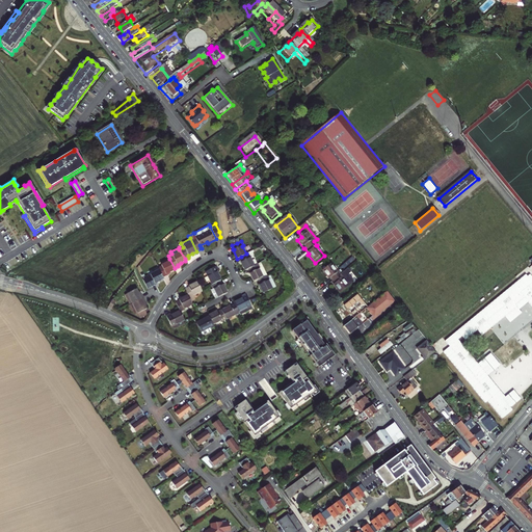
[(242,261),(246,270),(250,268),(257,265),(258,264),(254,256),(257,254),(256,251),(257,249),(256,248),(246,254),(241,257),(243,260),(242,261)]
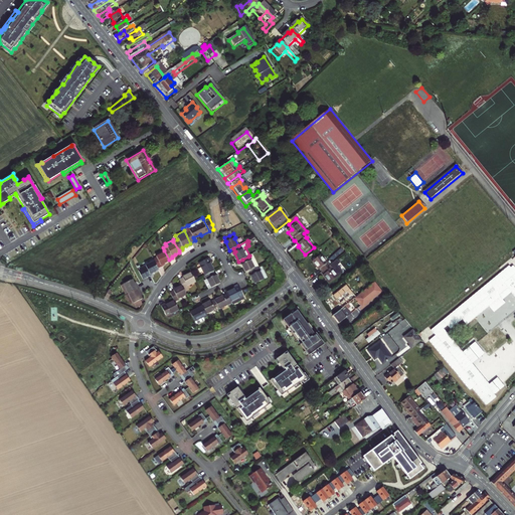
[(161,267),(161,266),(164,264),(169,261),(169,260),(164,250),(156,254),(157,255),(153,259),(154,260),(158,269),(161,267)]
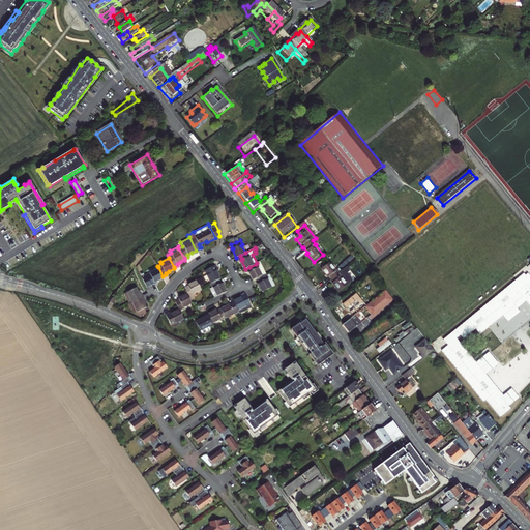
[(257,263),(256,264),(249,267),(252,271),(251,271),(255,280),(259,277),(263,275),(268,273),(261,261),(257,263)]
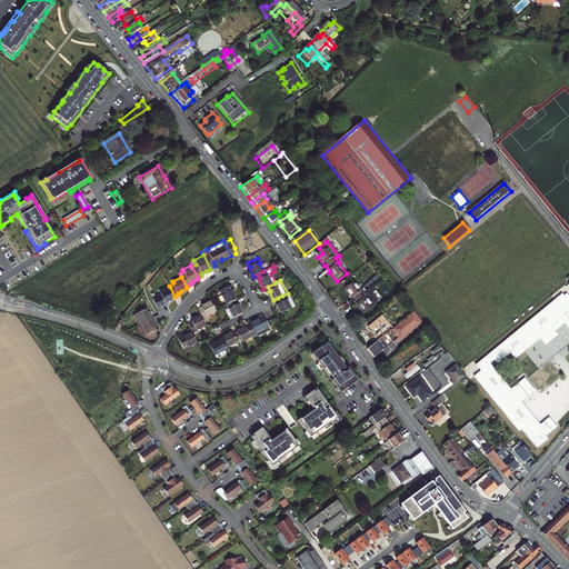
[(226,305),(237,299),(238,299),(233,289),(236,288),(233,285),(221,290),(226,300),(223,301),(226,305)]
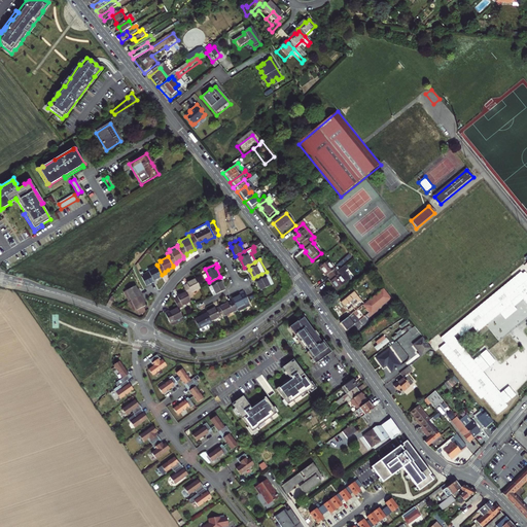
[(339,274),(337,271),(336,272),(328,264),(321,271),(327,279),(328,278),(330,280),(339,274)]
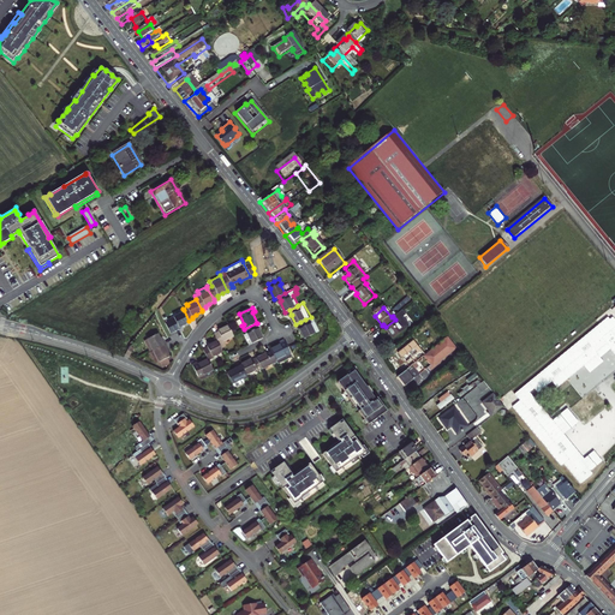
[(180,329),(179,327),(184,326),(190,322),(189,321),(184,310),(173,316),(173,317),(165,321),(171,334),(180,329)]
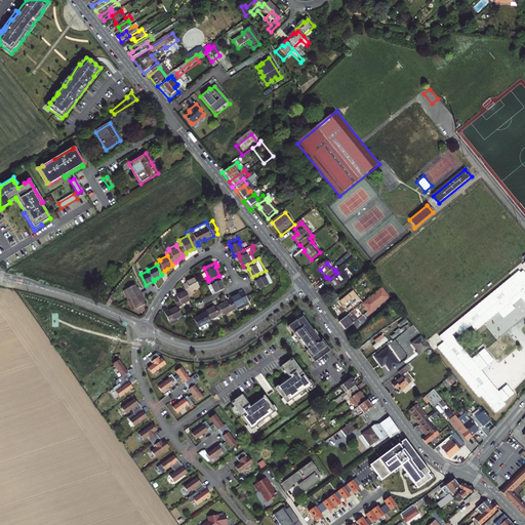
[(337,273),(329,279),(332,283),(331,284),(337,291),(351,280),(345,274),(348,271),(345,268),(337,273)]
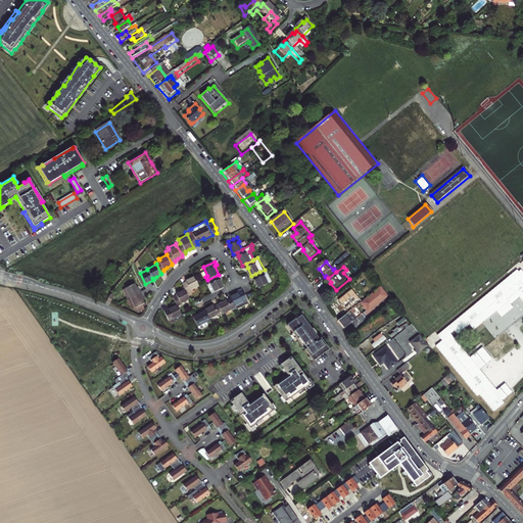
[(259,272),(255,274),(257,278),(256,279),(262,289),(274,283),(269,273),(267,274),(265,270),(259,272)]
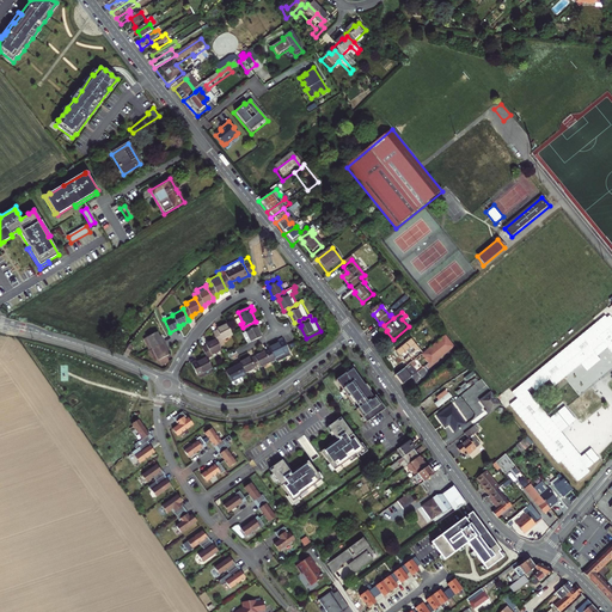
[(605,316),(513,392),(518,398),(509,405),(558,464),(562,461),(579,482),(589,472),(587,469),(600,459),(591,448),(582,457),(562,432),(576,420),(564,407),(550,418),(527,391),(532,387),(536,391),(550,380),(555,386),(581,365),(587,371),(600,360),(598,356),(609,347),(611,352),(611,318),(610,316),(607,318),(605,316)]
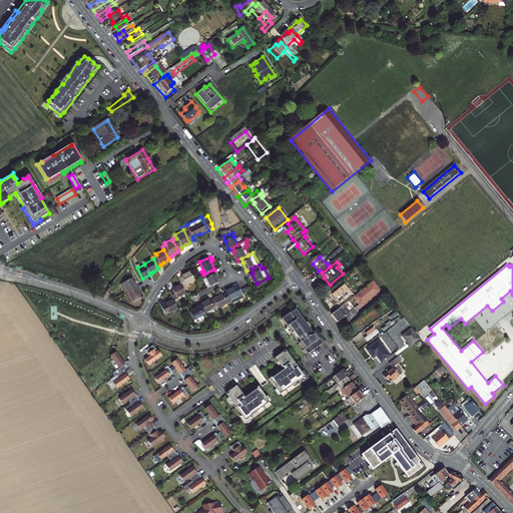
[(205,279),(206,278),(211,287),(220,282),(216,273),(214,274),(213,270),(203,275),(205,279)]
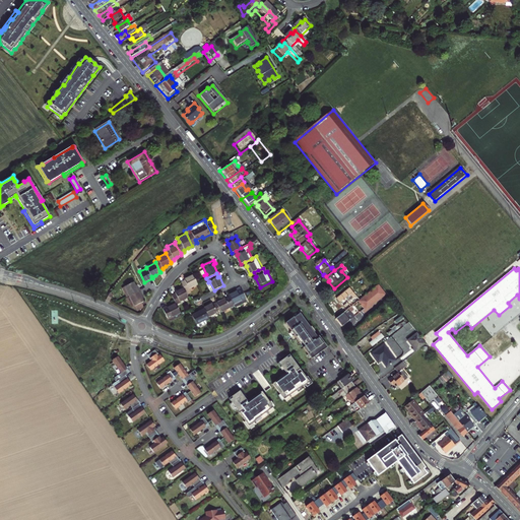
[(190,290),(189,288),(198,284),(193,274),(184,279),(185,281),(181,283),(184,288),(186,293),(190,290)]
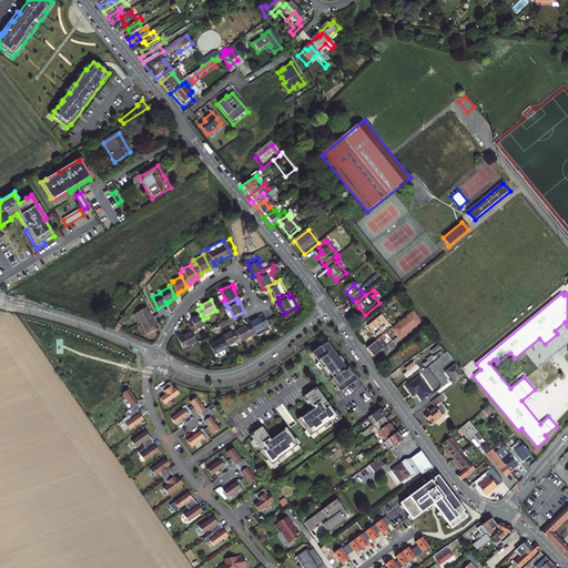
[(148,313),(145,308),(135,314),(141,324),(152,318),(149,312),(148,313)]
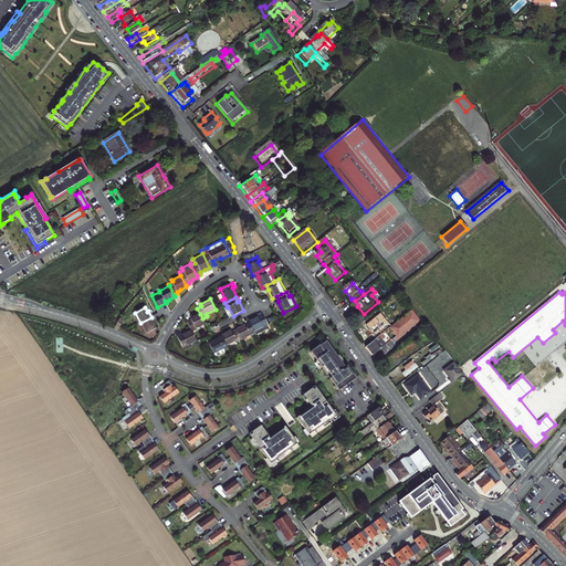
[(136,326),(140,323),(135,313),(130,315),(136,326)]
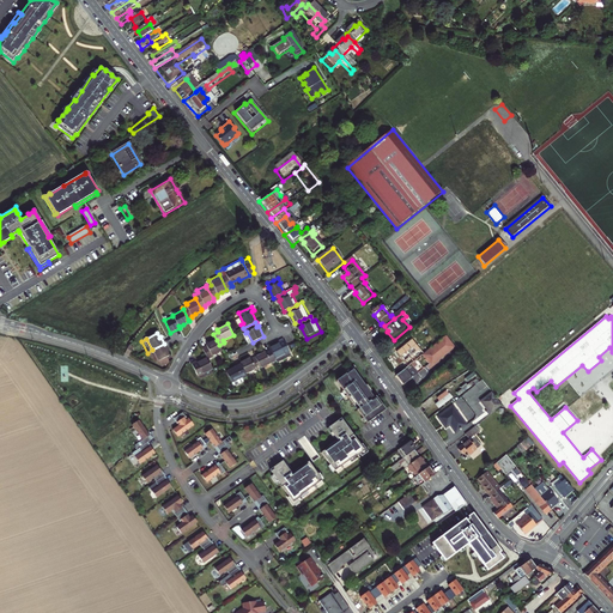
[(430,368),(455,349),(448,339),(425,357),(423,359),(430,368)]
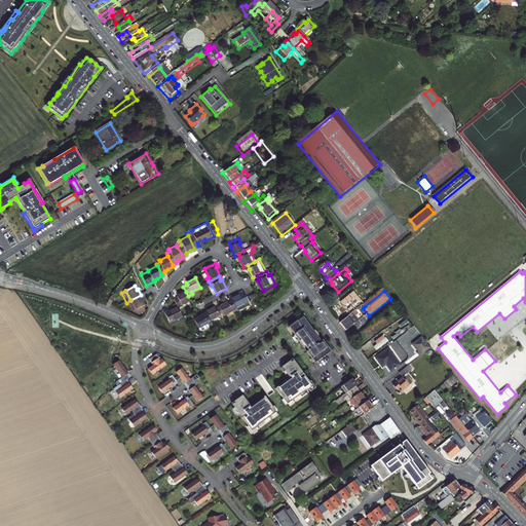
[(179,308),(182,306),(181,305),(190,300),(188,296),(186,292),(177,296),(178,298),(175,299),(179,307),(179,308)]
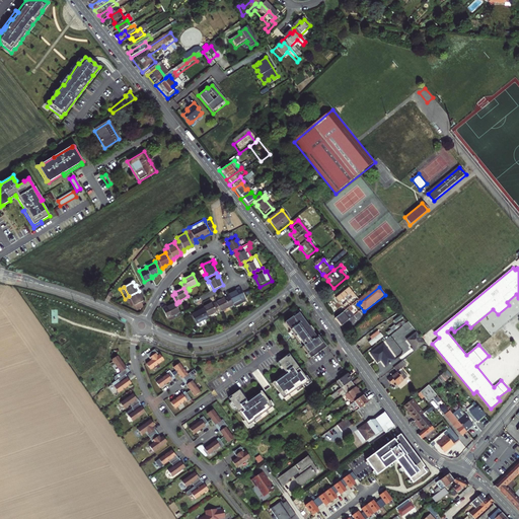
[(230,296),(231,298),(235,305),(247,299),(245,294),(244,294),(241,288),(237,290),(238,292),(230,296)]
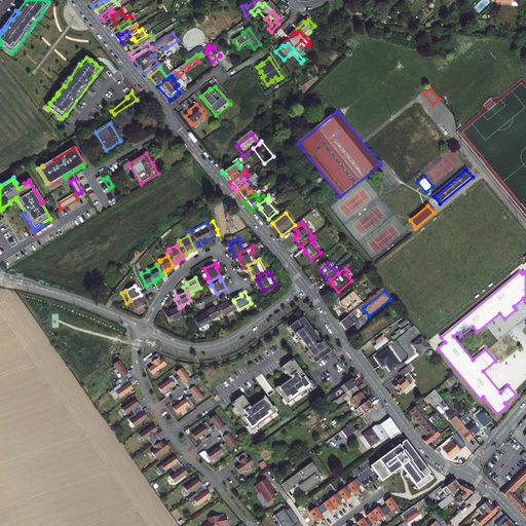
[(142,302),(144,301),(141,295),(130,300),(136,310),(142,307),(144,305),(142,302)]
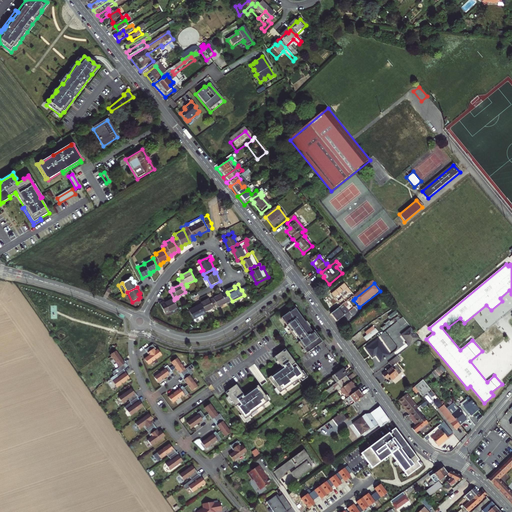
[(347,305),(353,300),(355,298),(352,294),(350,296),(344,288),(333,296),(340,304),(343,301),(347,305)]
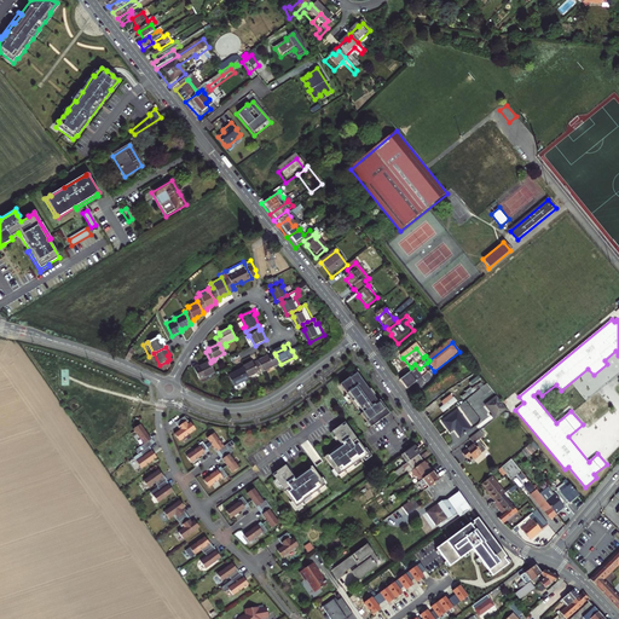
[(433,377),(462,354),(460,352),(434,371),(431,375),(433,377)]
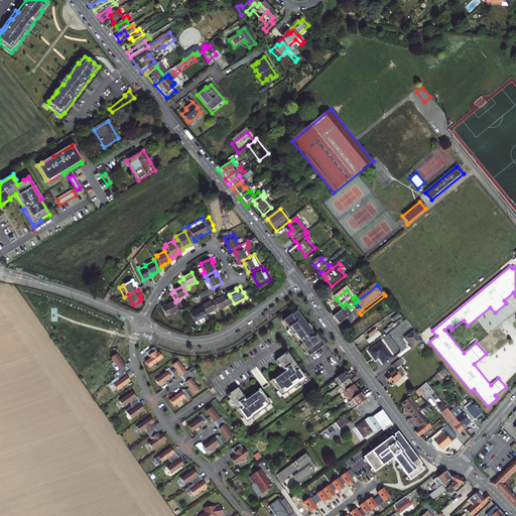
[(128,294),(124,297),(129,306),(133,304),(128,294)]
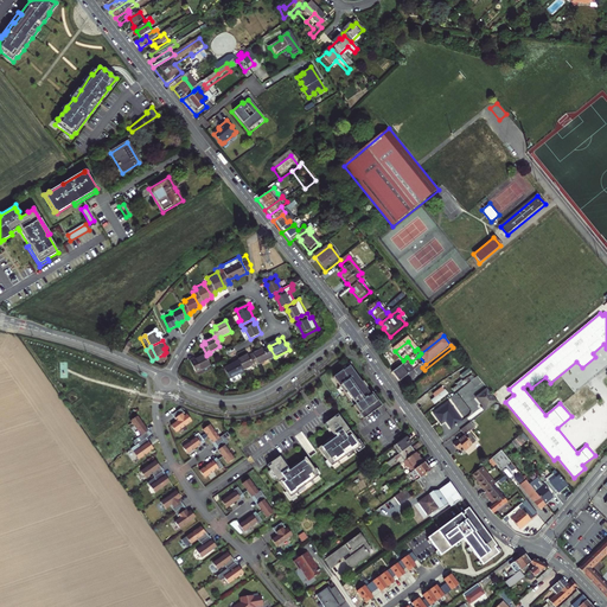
[(270,360),(272,363),(276,360),(275,357),(270,349),(267,351),(266,349),(254,355),(260,366),(270,360)]
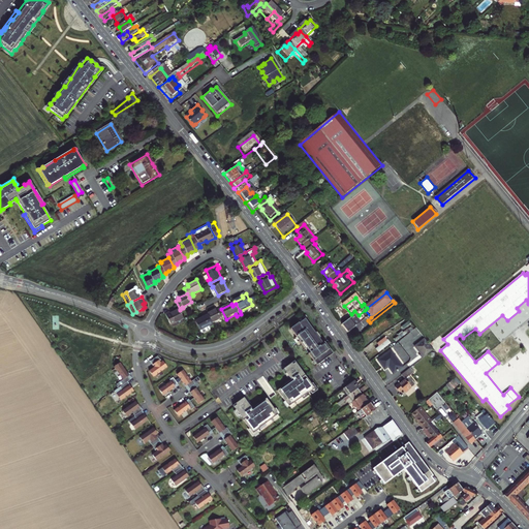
[(184,318),(180,310),(180,309),(170,313),(170,311),(166,313),(172,324),(184,318)]
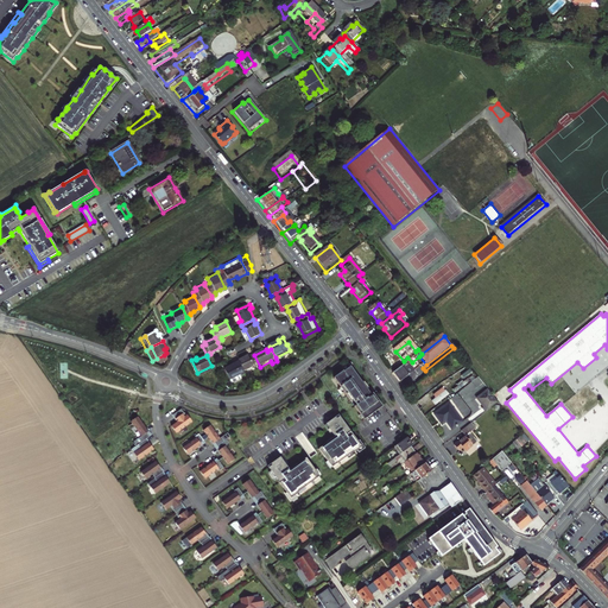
[(255,367),(257,369),(260,367),(254,355),(251,358),(249,356),(239,361),(240,362),(241,365),(245,373),(255,367)]
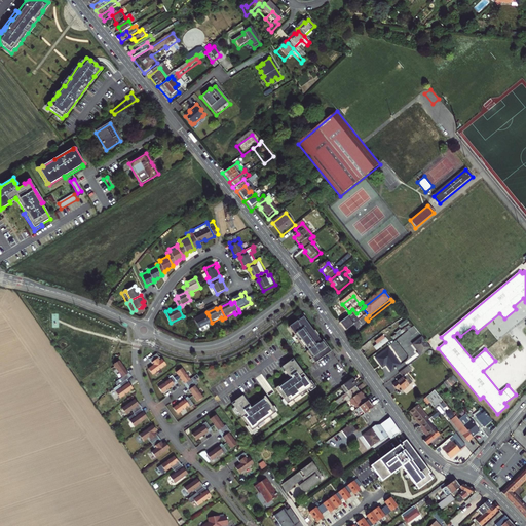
[(357,313),(352,315),(341,326),(347,333),(360,323),(357,320),(360,317),(357,313)]
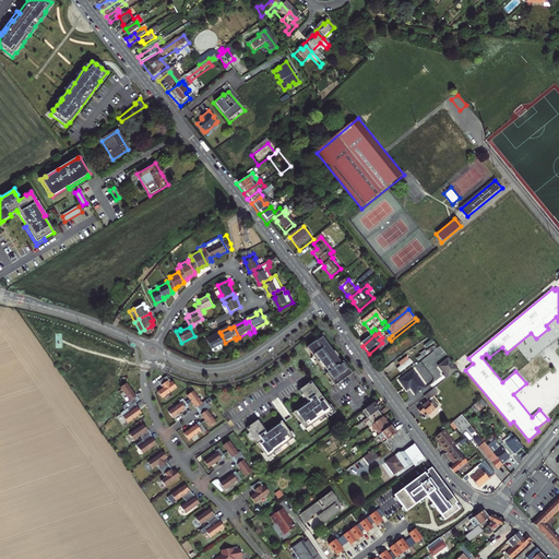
[(226,345),(225,343),(222,335),(217,336),(217,335),(207,340),(212,351),(213,351),(222,345),(223,347),(226,345)]
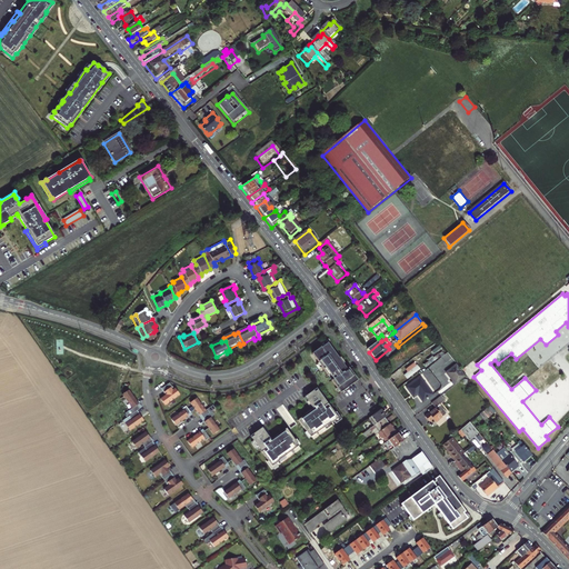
[(200,346),(198,342),(185,349),(187,352),(200,346)]
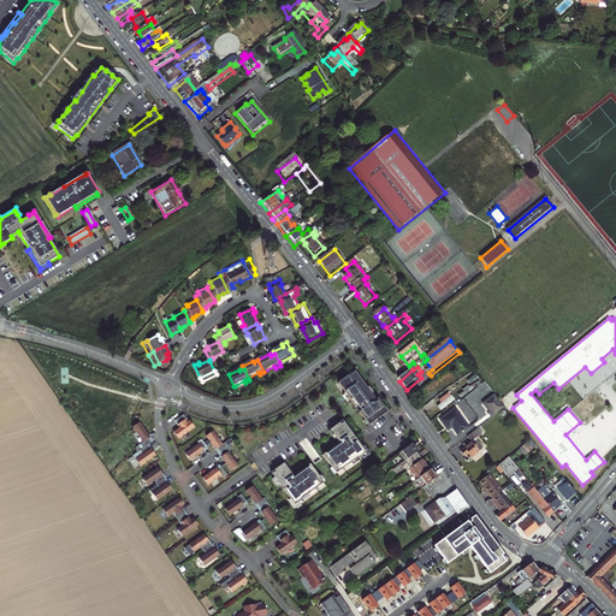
[(369,426),(388,412),(378,398),(375,400),(355,371),(348,377),(348,375),(338,383),(356,408),(357,407),(361,412),(359,412),(369,426)]
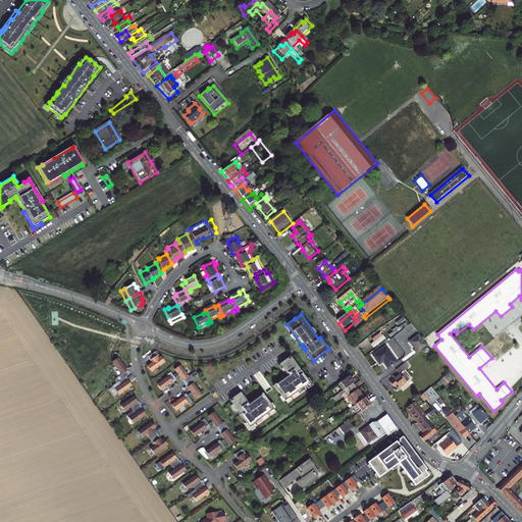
[(380,333),(371,340),(373,343),(370,345),(372,349),(385,340),(380,333)]
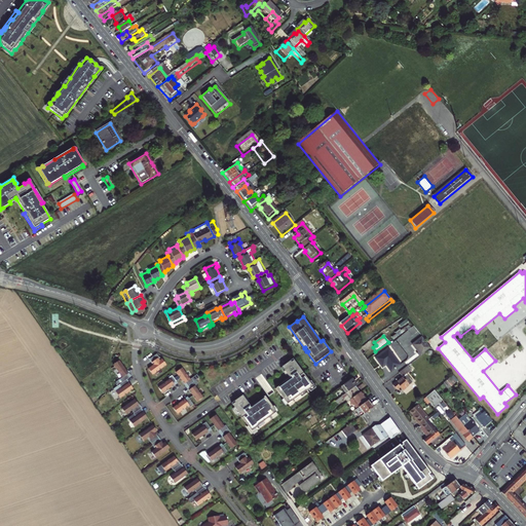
[(430,346),(421,336),(413,343),(420,350),(418,352),(417,353),(419,355),(430,346)]
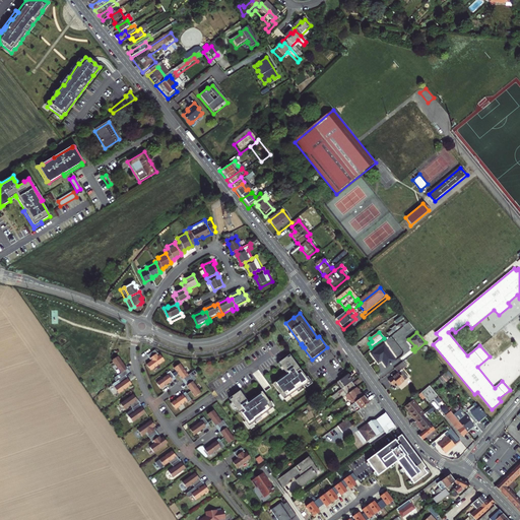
[(384,347),(372,358),(377,363),(380,361),(382,364),(387,369),(395,362),(384,347)]
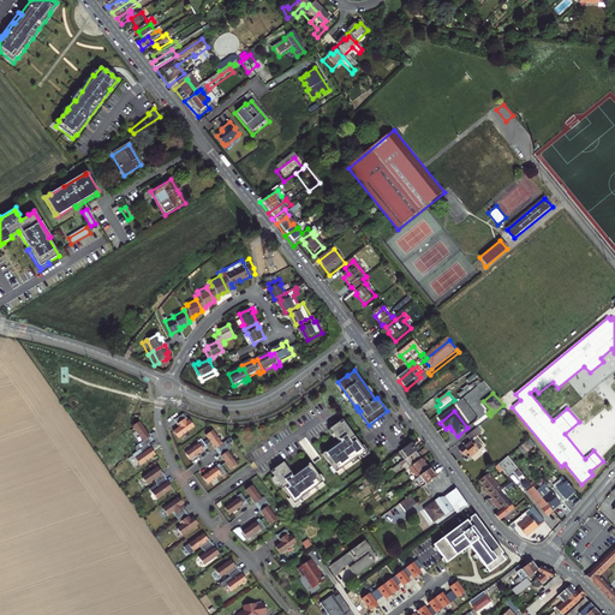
[(175,439),(192,428),(186,421),(184,422),(183,419),(184,418),(180,415),(172,421),(177,428),(171,433),(175,439)]
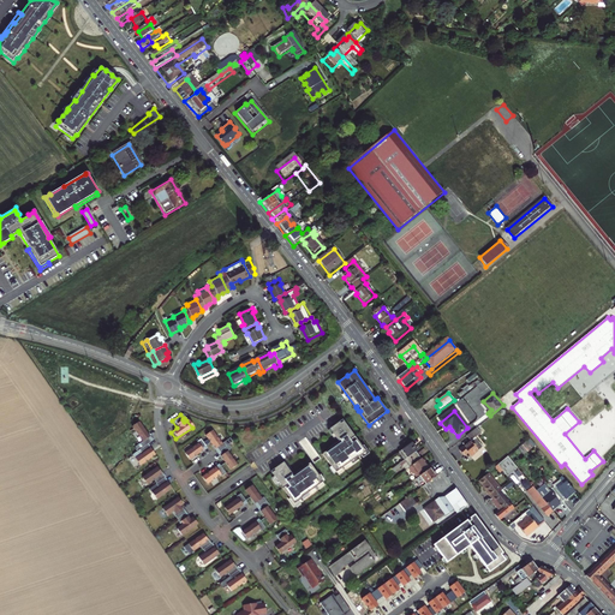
[(365,453),(342,421),(329,430),(339,443),(322,455),(335,473),(357,458),(358,459),(365,453)]
